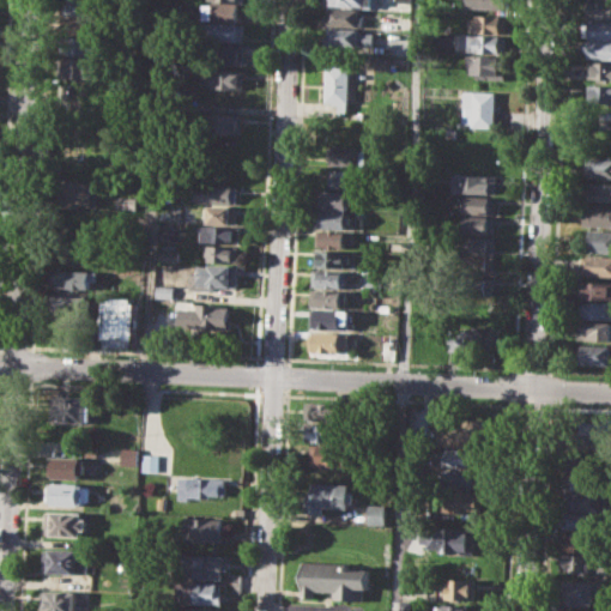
[(375,10),(375,0),(327,0),(327,8),(375,10)]
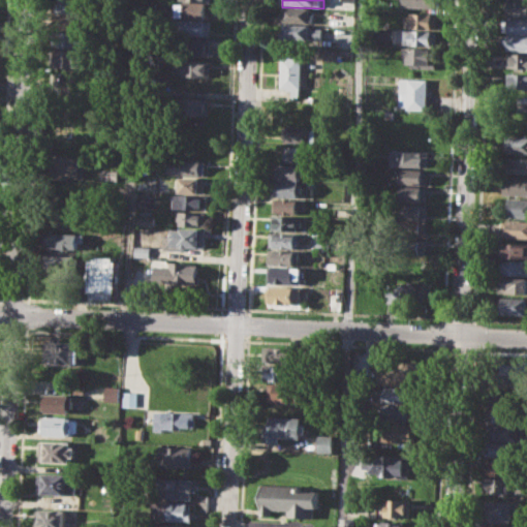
[(401,0),(437,0),(437,9),(401,7),(401,0)]
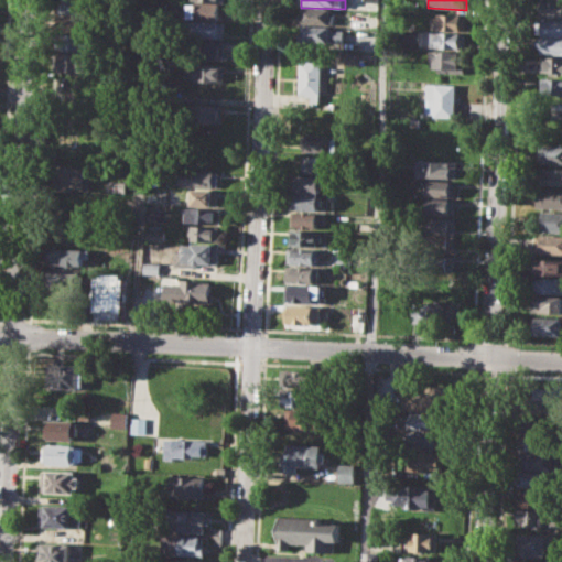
[(542,2),(561,3),(561,17),(537,17),(538,7),(542,8),(542,2)]
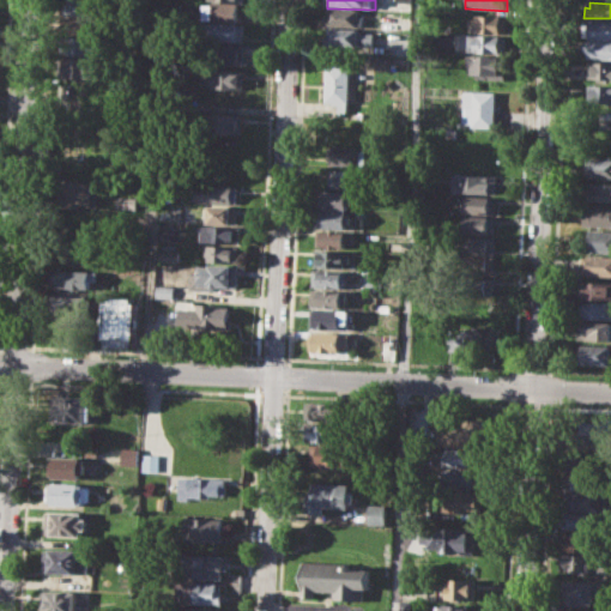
[(192,4),(235,5),(235,23),(192,22),(192,4)]
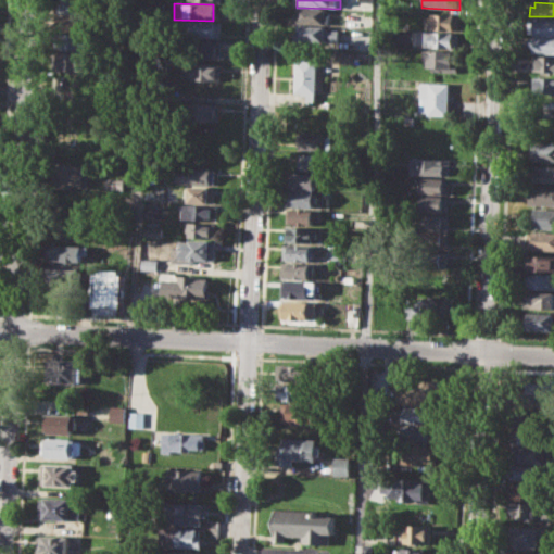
[(297,9),(323,10),(323,15),(327,15),(327,24),(323,24),(323,26),(293,25),(294,15),(297,15),(297,9)]
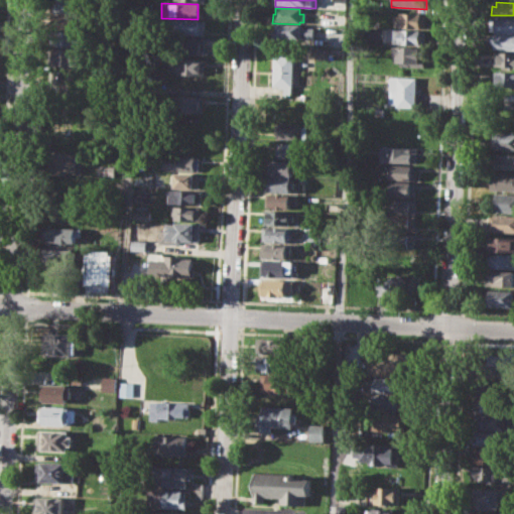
[(394,17),(399,17),(399,14),(426,15),(425,29),(394,28),(394,17)]
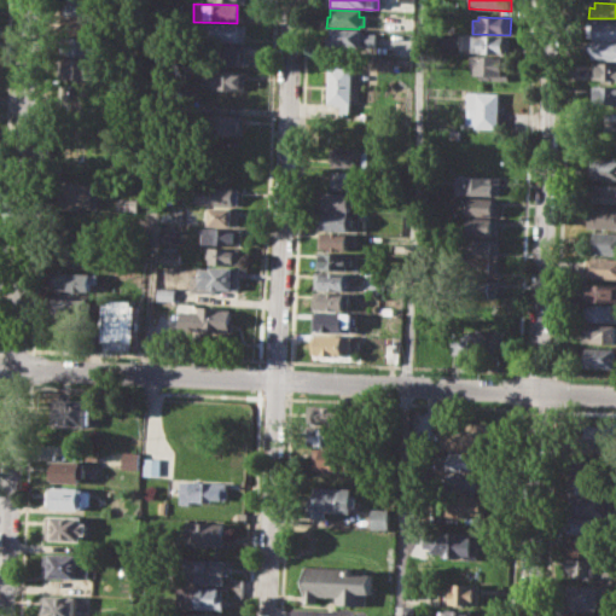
[(593,22),(615,23),(615,39),(592,39),(593,22)]
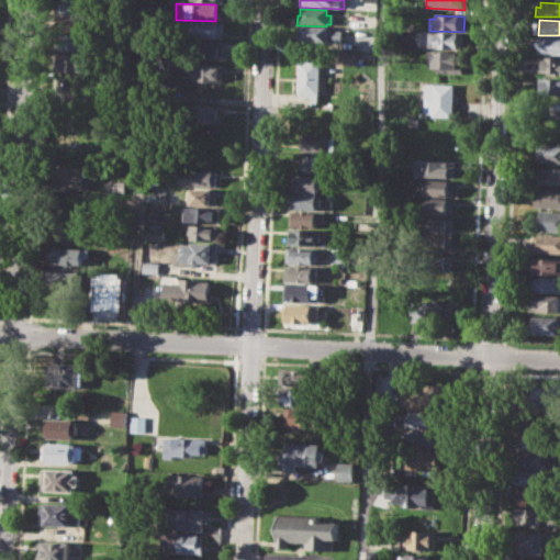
[(181,23),(221,24),(220,41),(181,38),(181,23)]
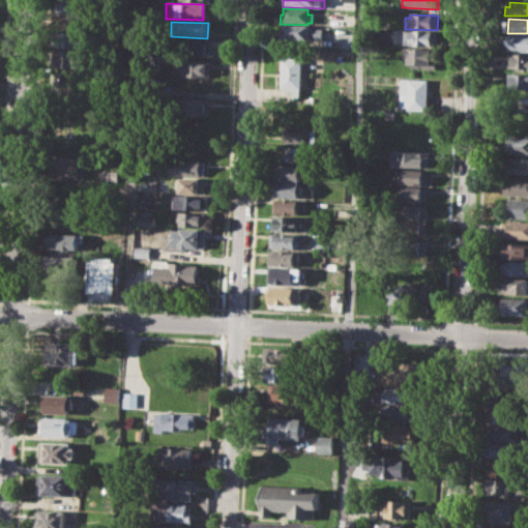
[(281,25),(308,26),(308,29),(320,30),(319,40),(306,40),(306,44),(280,42),(281,25)]
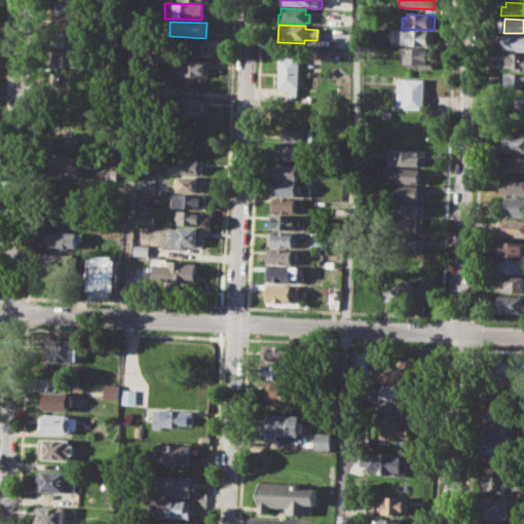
[(367,30),(388,31),(388,42),(366,41),(367,30)]
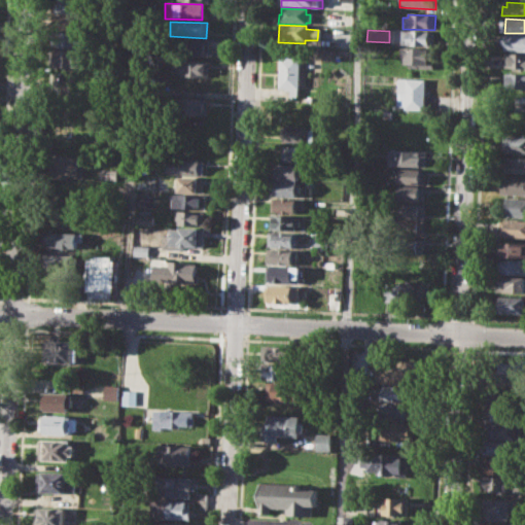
[(400,32),(433,33),(433,48),(400,47),(400,32)]
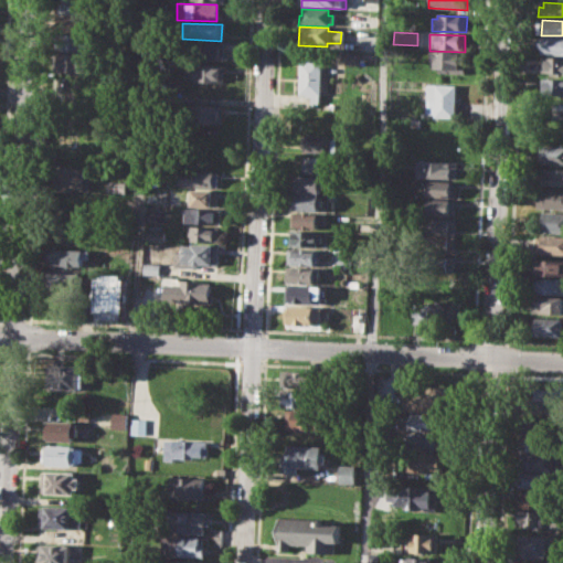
[(59,35),(93,36),(92,52),(57,51),(59,35)]
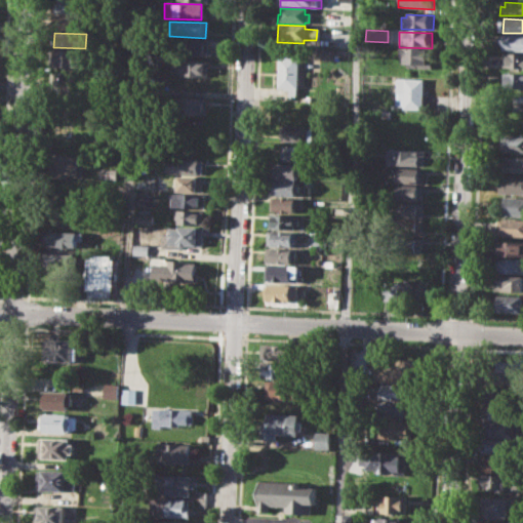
[(522,37),(522,53),(500,52),(501,46),(497,45),(498,36),(522,37)]
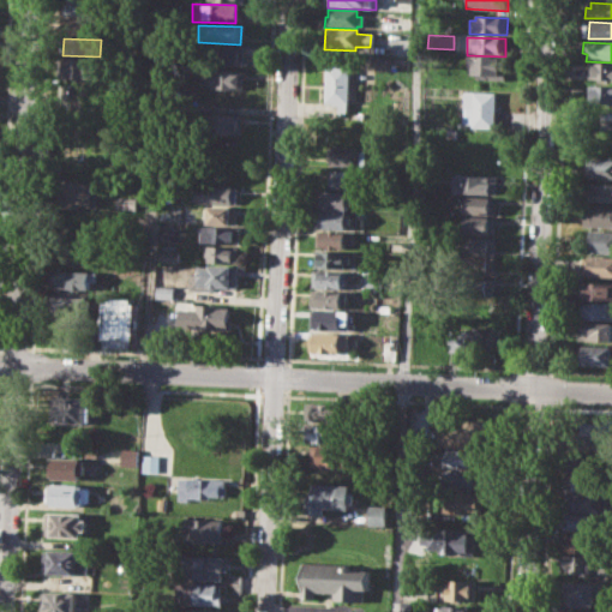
[(204,46),(243,47),(241,65),(203,64),(204,46)]
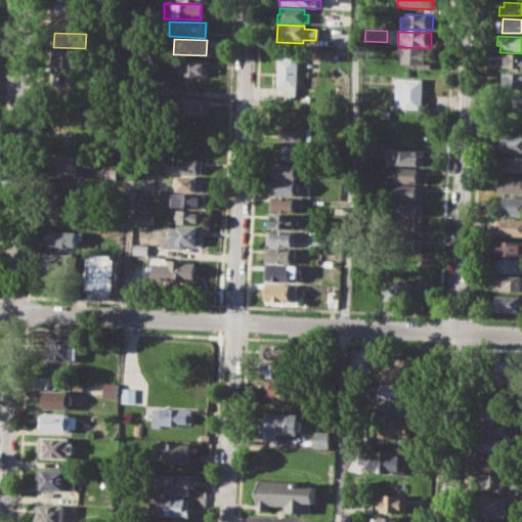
[(398,49),(431,50),(430,70),(404,69),(404,64),(398,64),(398,49)]
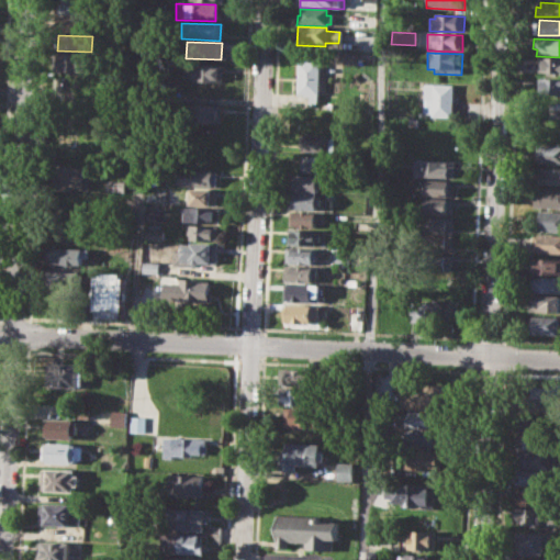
[(57,54),(96,55),(94,73),(52,71),(52,63),(57,64),(57,54)]
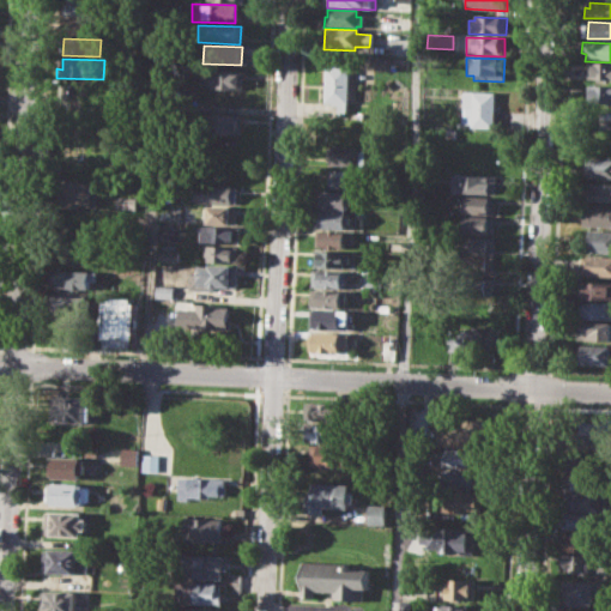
[(588,65),(610,65),(610,83),(587,82),(588,65)]
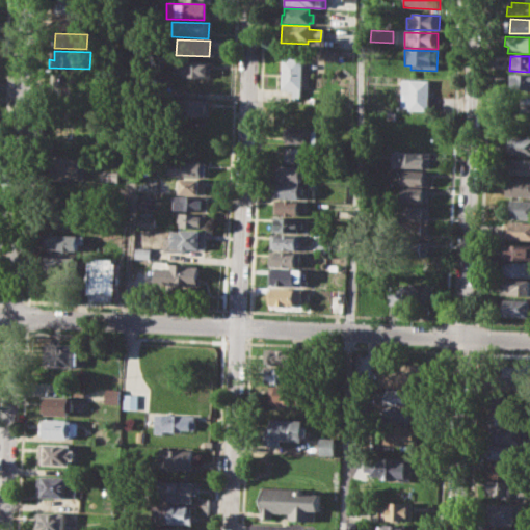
[(280,58),(300,59),(299,90),(279,89),(280,58)]
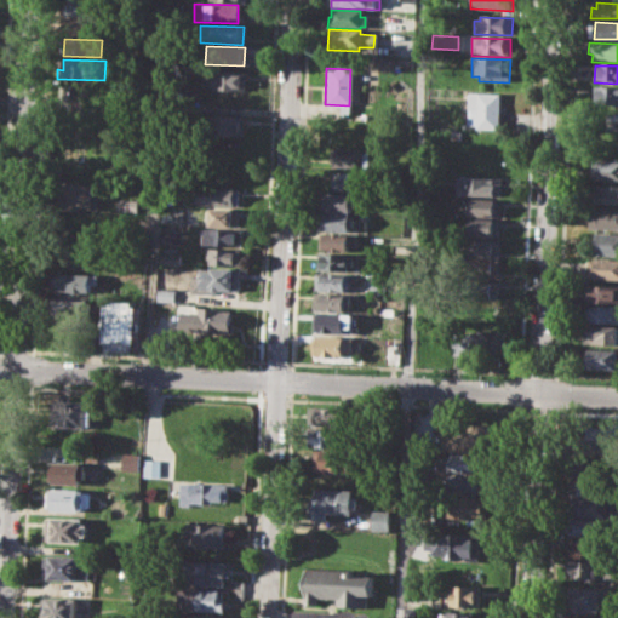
[(210,72),(244,73),(242,93),(209,92),(210,72)]
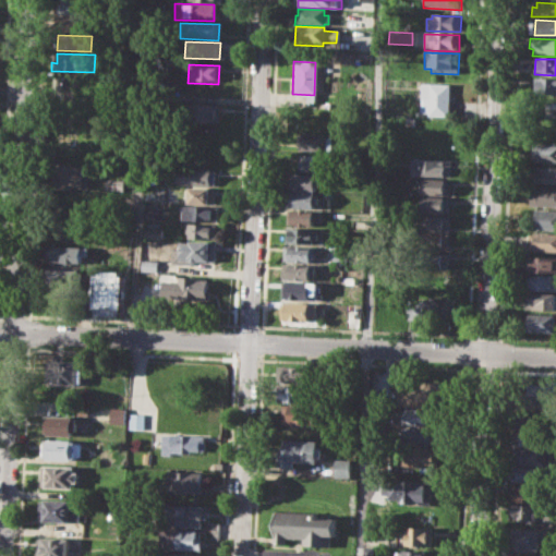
[(538,80),(555,80),(555,95),(536,95),(538,80)]
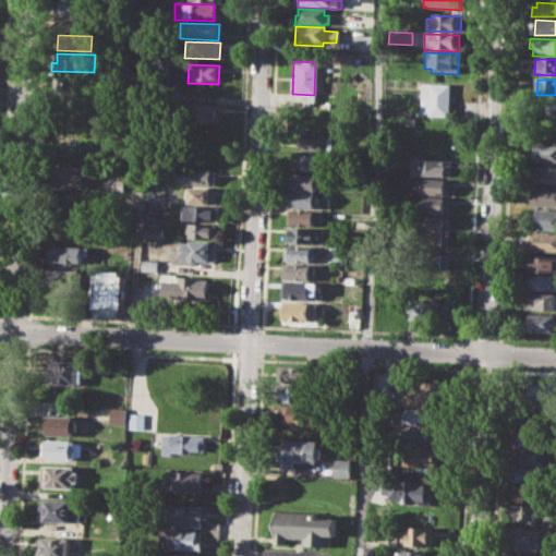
[(420,84),(449,85),(448,118),(427,117),(427,112),(419,112),(420,84)]
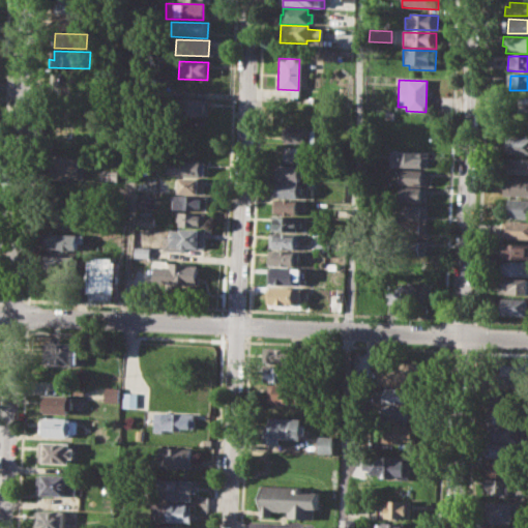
[(173,100),(205,101),(204,118),(172,118),(173,100)]
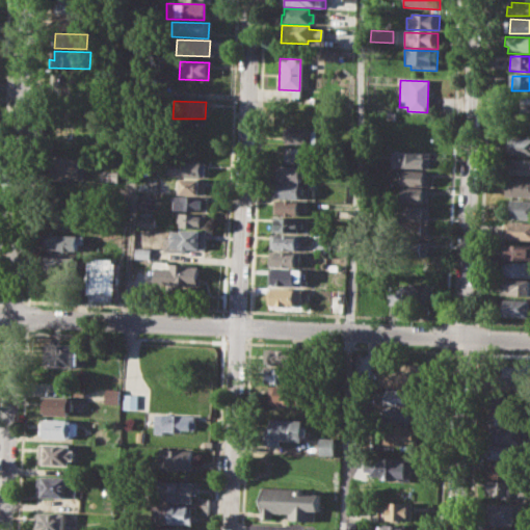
[(282,128),(314,129),(314,147),(282,146),(282,128)]
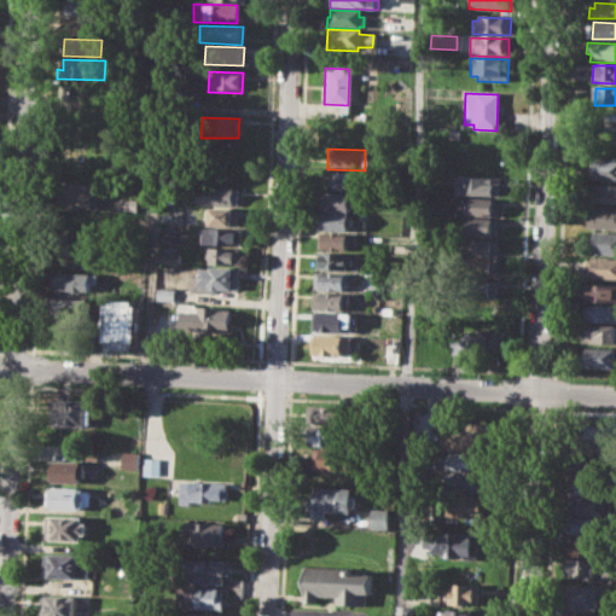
[(590,158),(615,158),(615,181),(588,180),(590,158)]
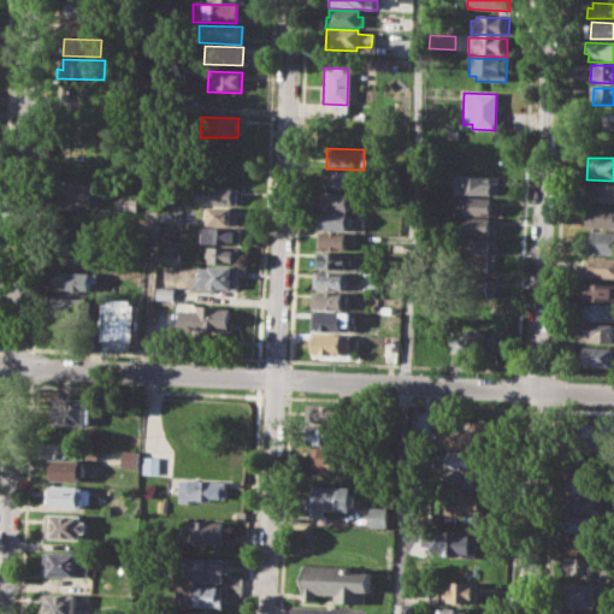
[(328,172),(355,173),(354,192),(326,190),(328,172)]
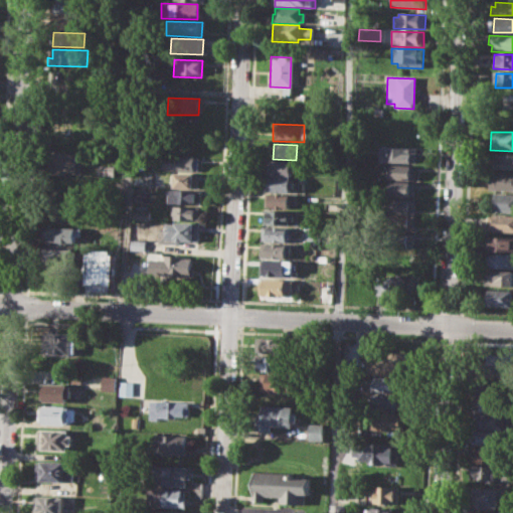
[(380,147),(415,149),(414,164),(379,162),(380,147)]
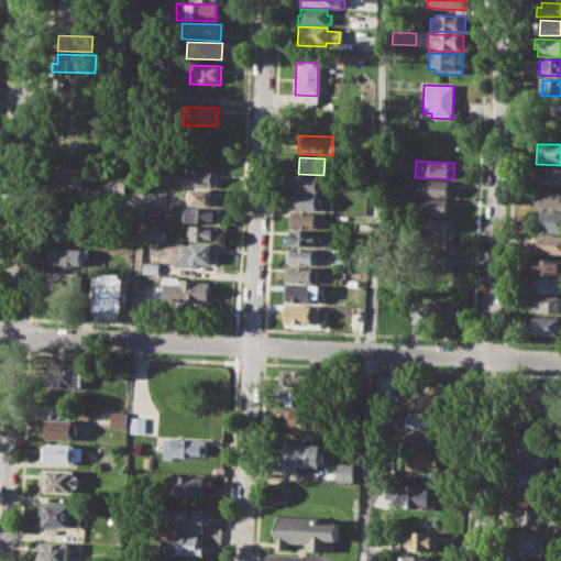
[(48,165),(72,166),(72,169),(79,169),(79,178),(86,178),(86,193),(47,191),(48,165)]
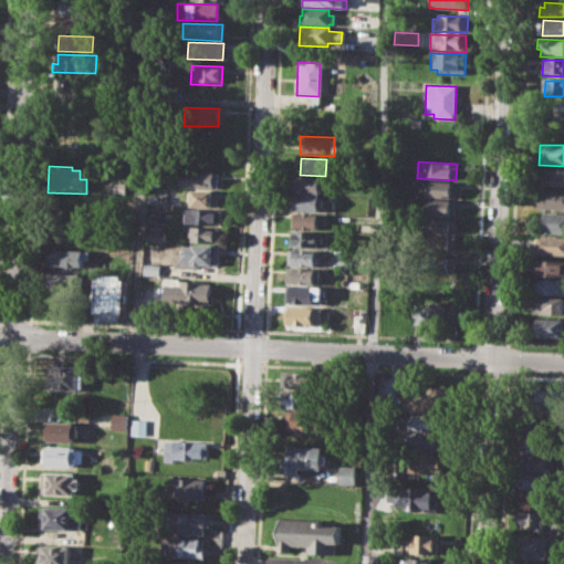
[(539,170),(563,170),(563,187),(538,187),(539,170)]
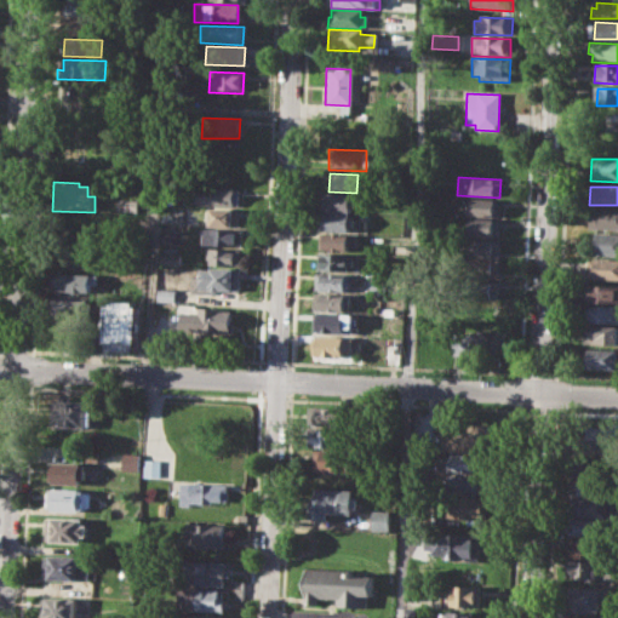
[(192,188),(236,189),(236,209),(190,207),(192,188)]
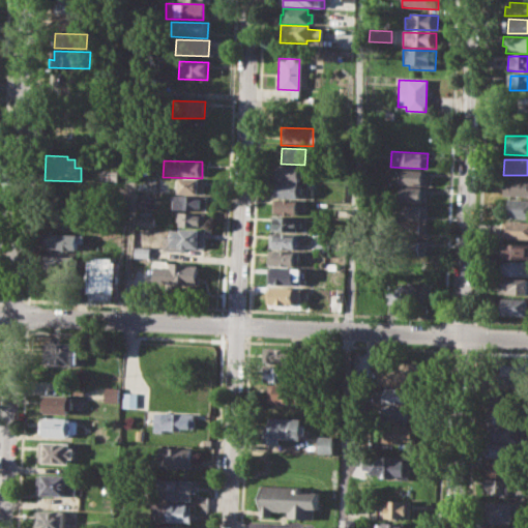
[(276,166),(299,167),(299,171),(302,171),(302,179),(298,179),(298,183),(276,182),(276,166)]
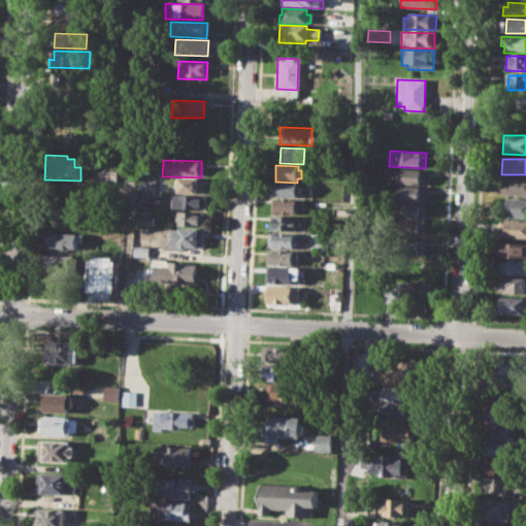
[(398,170),(425,172),(424,186),(398,185),(398,170)]
